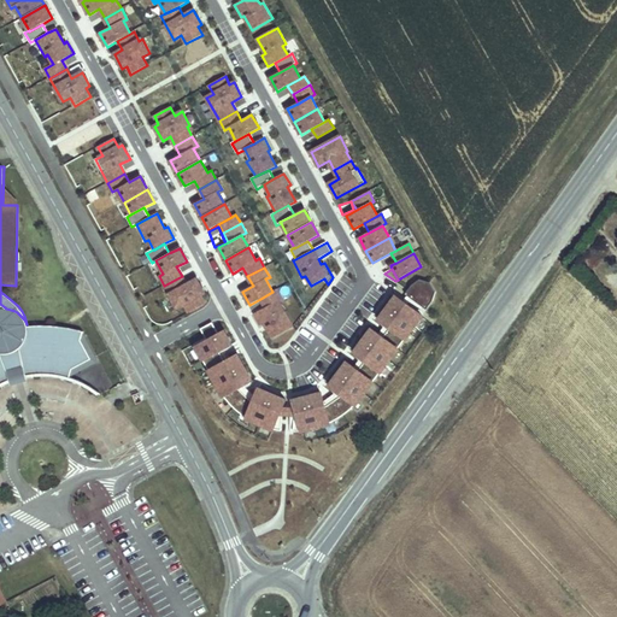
[(205,293),(197,280),(187,285),(182,276),(164,286),(177,309),(184,304),(189,313),(205,304),(200,295),(205,293)]
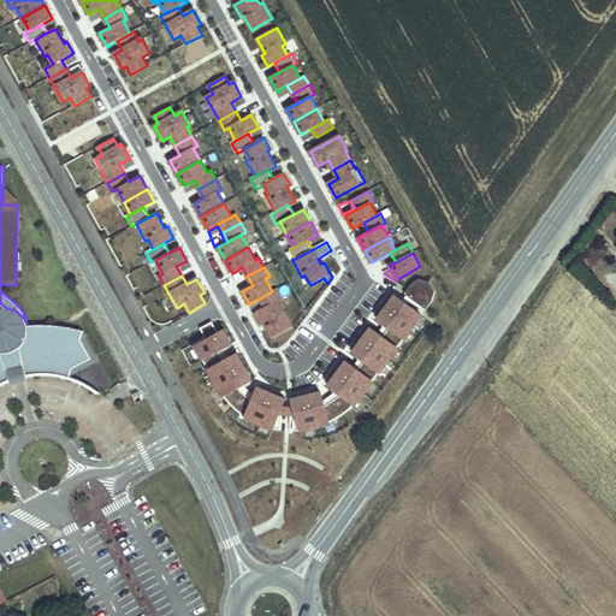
[(436,291),(430,282),(419,279),(412,285),(404,294),(407,295),(412,298),(426,309),(432,301),(436,291)]
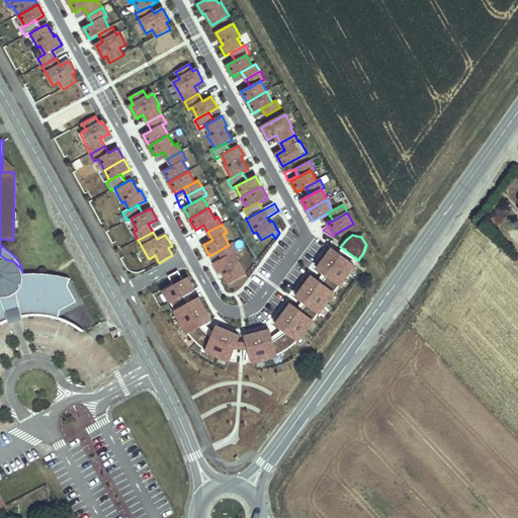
[(234,253),(237,251),(232,243),(229,245),(219,251),(223,258),(231,254),(236,262),(239,261),(234,253)]
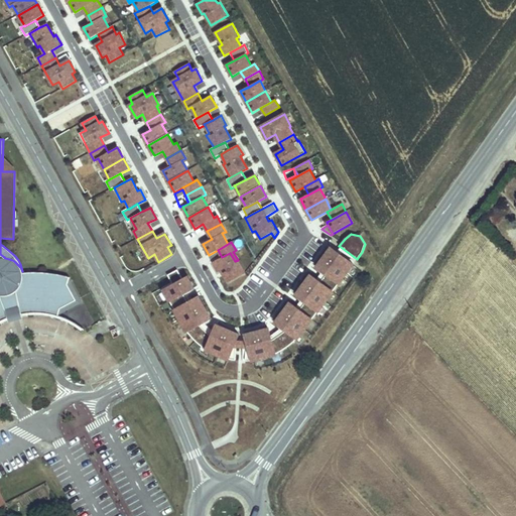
[(281,351),(290,345),(297,338),(303,331),(353,264),(341,255),(337,252),(331,248),(316,267),(313,265),(307,273),(310,275),(296,294),(293,292),(289,297),(298,304),(296,307),(290,303),(275,323),(281,327),(285,330),(284,332),(273,341),(272,341),(271,336),(269,329),(245,335),(247,342),(249,347),(246,347),(246,348),(245,361),(250,361),(261,359),(271,356),(281,351)]
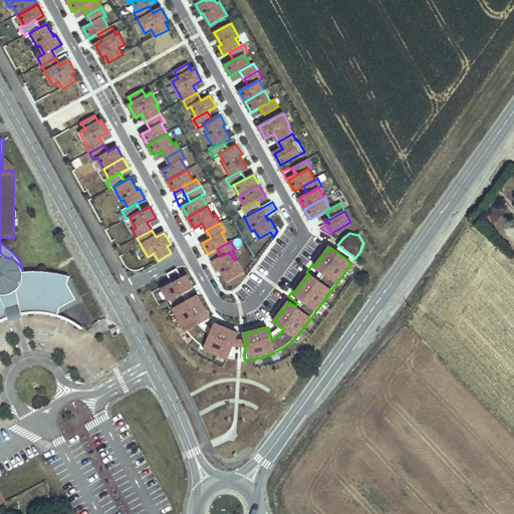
[(244,272),(237,259),(234,260),(229,252),(221,256),(212,261),(218,271),(220,270),(227,282),(244,272)]
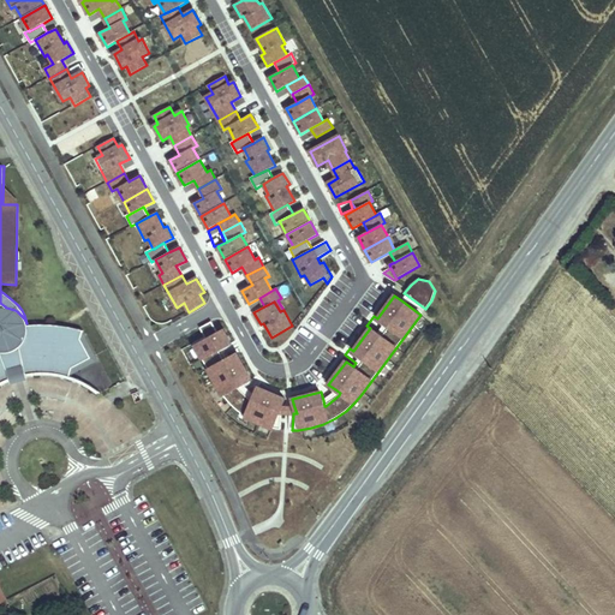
[(11,309),(6,308),(7,311),(9,316),(7,321),(5,326),(3,328),(0,329),(0,351),(3,352),(5,352),(9,352),(13,351),(19,347),(21,346),(23,344),(24,341),(25,338),(27,335),(27,333),(27,329),(27,326),(27,323),(24,318),(23,317),(21,315),(18,312),(17,311),(15,310),(11,309)]
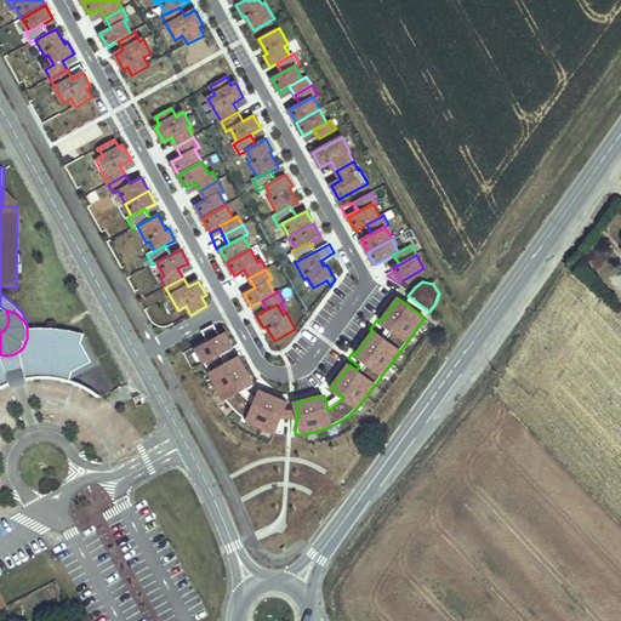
[(209,343),(221,337),(214,325),(203,331),(208,341),(209,343)]
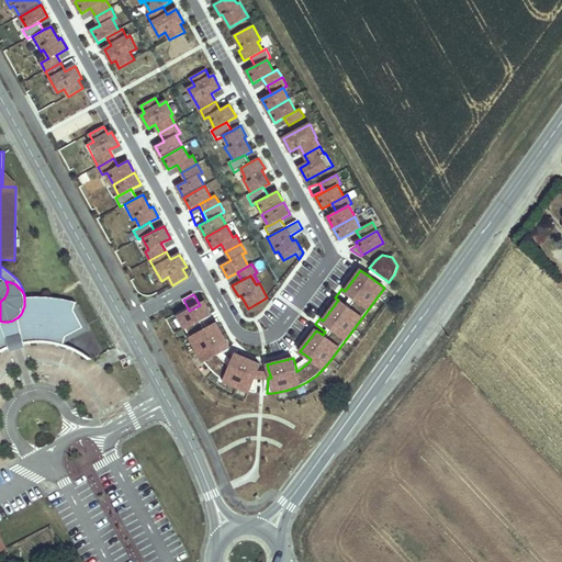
[(11,347),(8,338),(20,335),(23,343),(34,341),(45,341),(55,343),(63,345),(65,337),(83,327),(74,310),(76,302),(64,299),(49,298),(35,296),(24,298),(24,301),(24,304),(24,306),(23,308),(22,312),(21,314),(19,316),(18,317),(12,321),(8,322),(4,322),(2,322),(0,321),(0,351),(7,348),(11,347)]
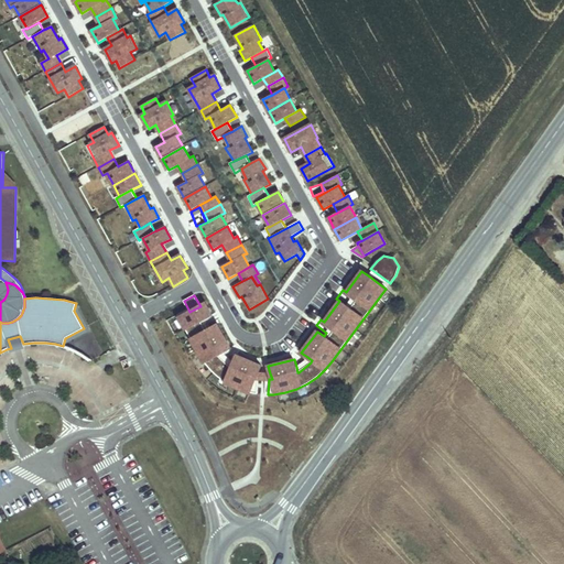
[(230,348),(217,324),(210,328),(206,331),(201,322),(205,318),(213,315),(205,303),(201,306),(190,312),(188,310),(177,315),(198,354),(206,365),(213,371),(223,379),(232,386),(245,391),(258,393),(259,379),(256,378),(258,373),(261,366),(237,355),(234,362),(231,368),(230,367),(219,356),(218,355),(224,351),(230,348)]
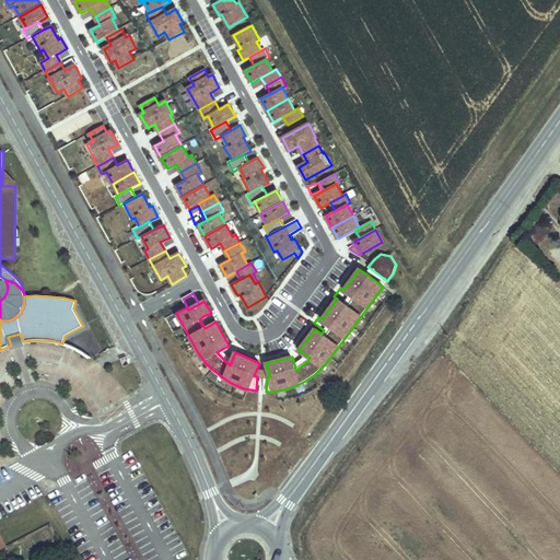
[(209,326),(203,316),(199,319),(205,328),(209,326)]
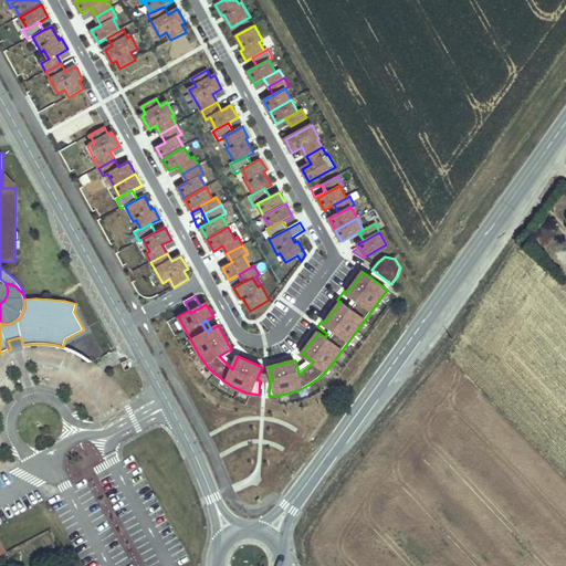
[(23,345),(20,337),(8,341),(11,349),(23,345)]
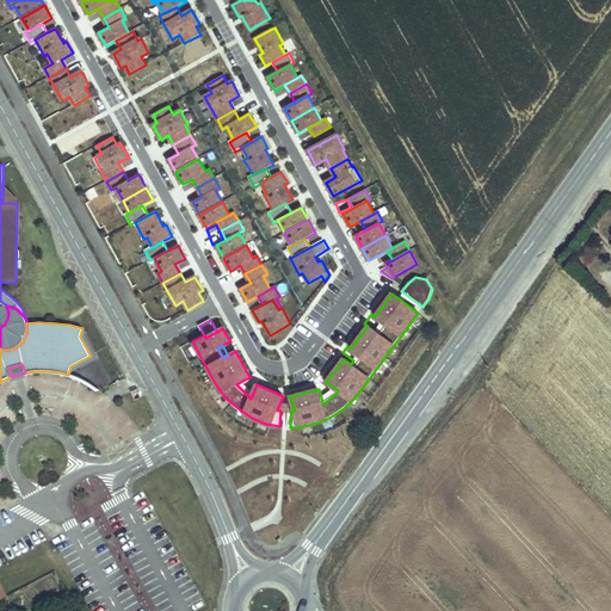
[(253,393),(244,384),(242,381),(236,384),(238,386),(250,397),(251,399),(253,393)]
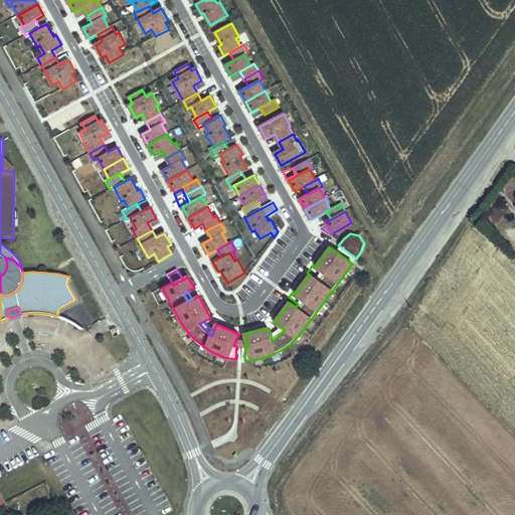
[(273,340),(284,331),(285,329),(281,326),(280,329),(271,335),(272,340),(273,340)]
